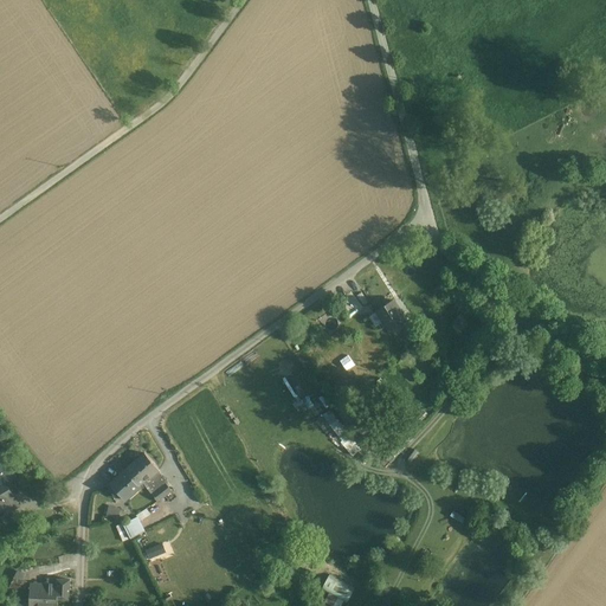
[(393,300),(376,310),(378,311),(384,322),(388,329),(405,318),(393,300)]
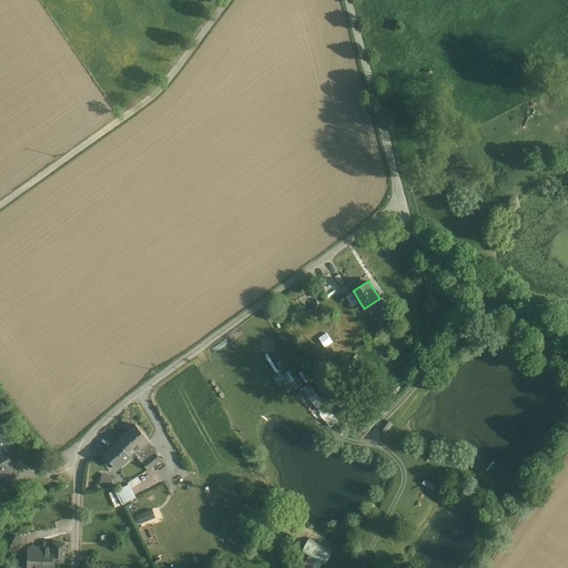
[(354,292),(345,296),(352,306),(359,302),(354,292)]
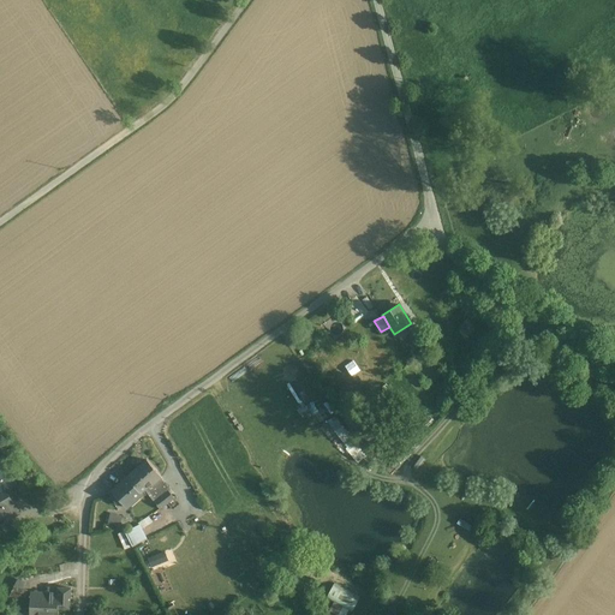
[(470,320),(459,326),(465,336),(476,330),(470,320)]
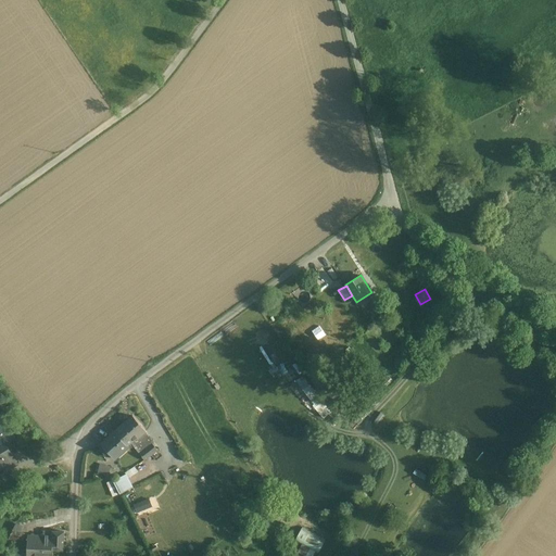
[(376,299),(369,303),(377,315),(383,311),(376,299)]
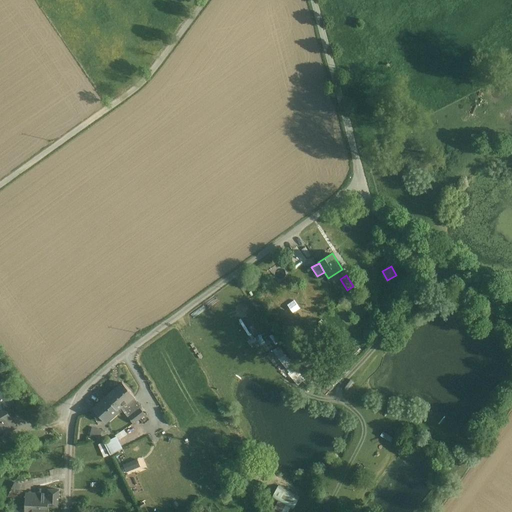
[(279,346),(272,351),(296,381),(303,375),(279,346)]
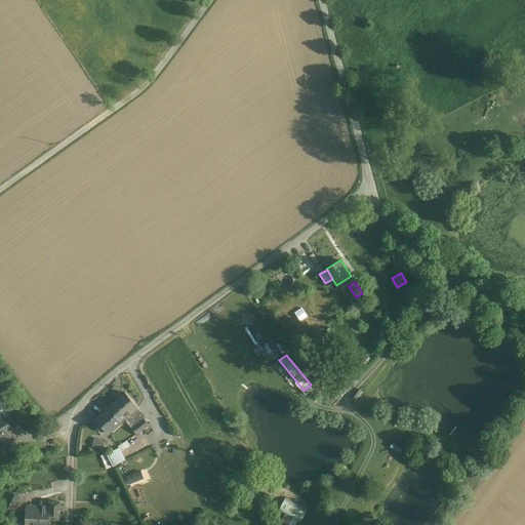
[(125,393),(109,407),(110,408),(115,415),(117,413),(122,419),(124,418),(129,413),(130,413),(137,408),(138,407),(125,393)]
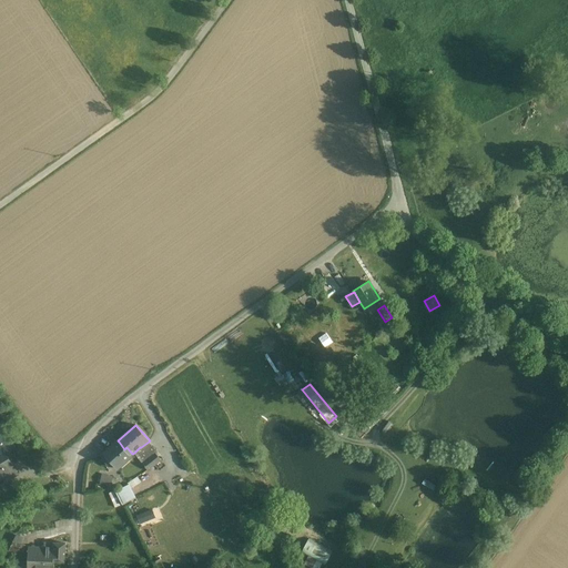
[(16,448),(6,433),(0,435),(0,444),(6,454),(16,448)]
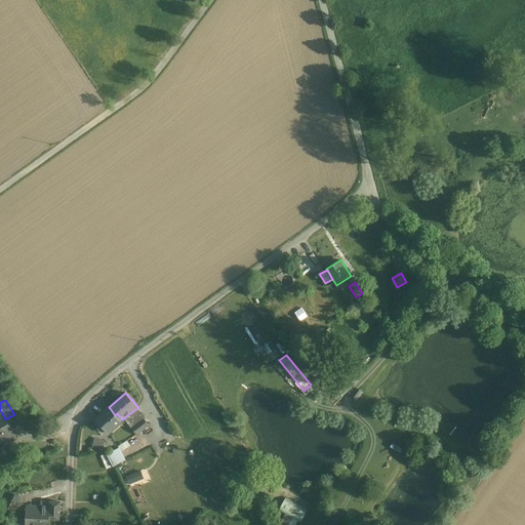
[(110,408),(97,418),(103,425),(106,425),(111,431),(122,421),(121,420),(122,419),(117,413),(115,415),(110,408)]
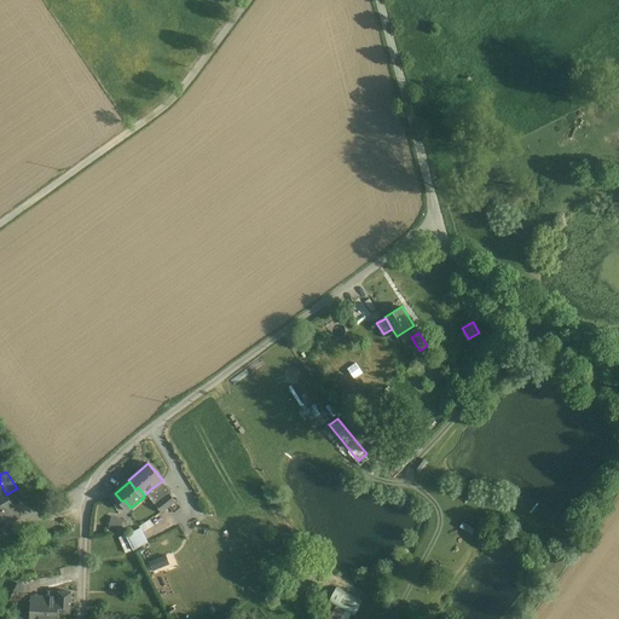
[(162,481),(154,487),(152,487),(146,493),(155,505),(169,493),(172,492),(162,481)]
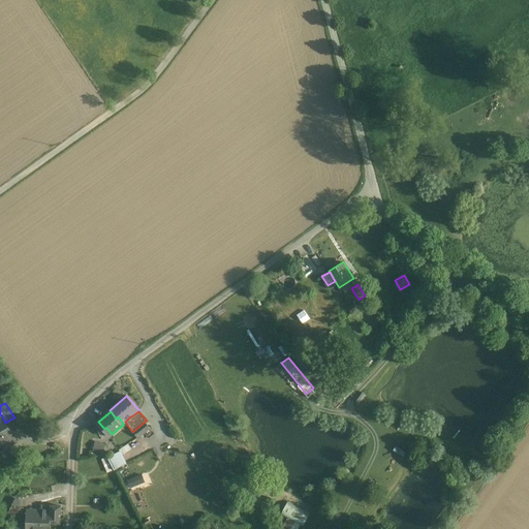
[(5,423),(0,413),(0,446),(3,445),(5,448),(9,446),(17,441),(5,423)]
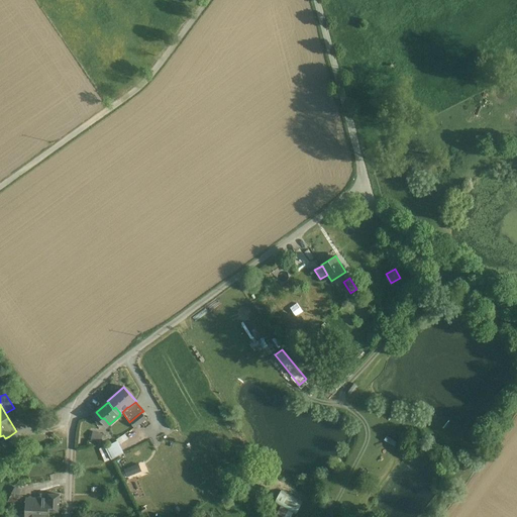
[(141,412),(129,422),(134,428),(146,419),(141,412)]
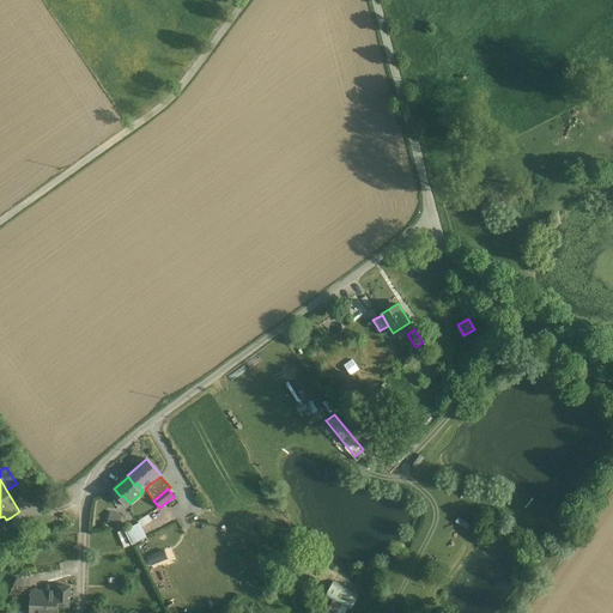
[(108,522),(120,525),(122,513),(110,511),(108,522)]
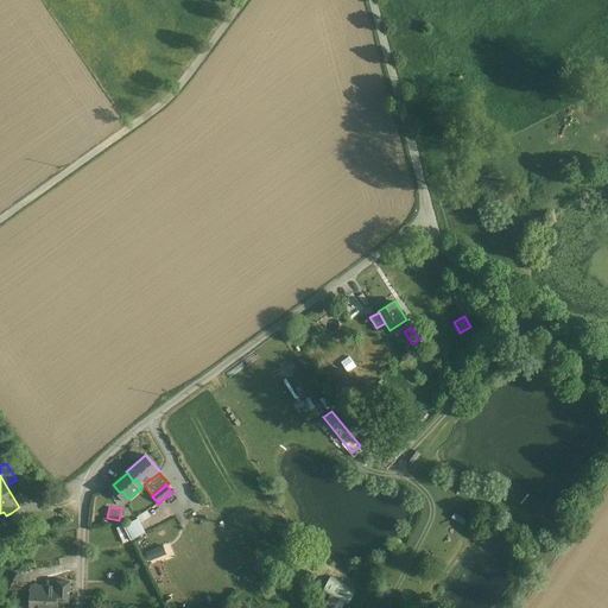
[(141,521),(151,517),(149,511),(139,515),(141,521)]
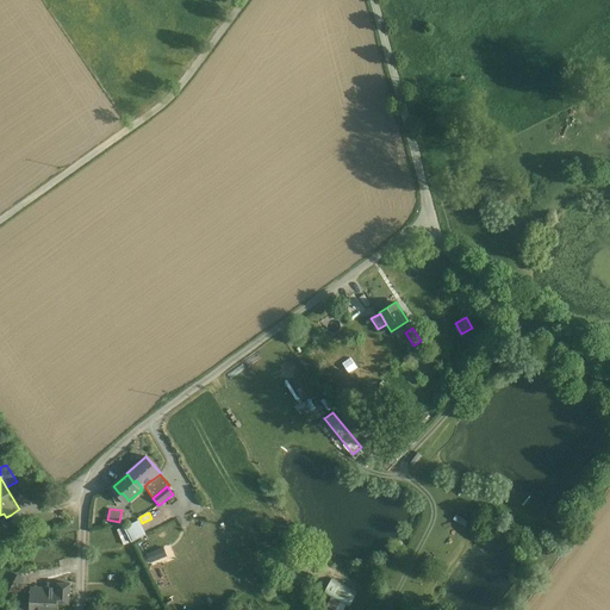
[(6,517),(1,521),(6,529),(17,523),(14,521),(11,515),(6,517)]
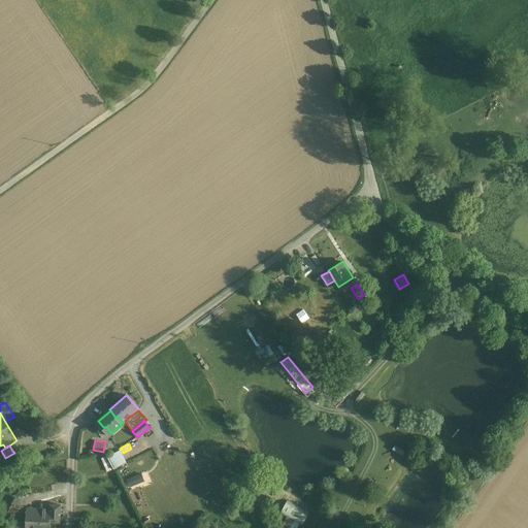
[(120,451),(107,457),(114,469),(126,463),(120,451)]
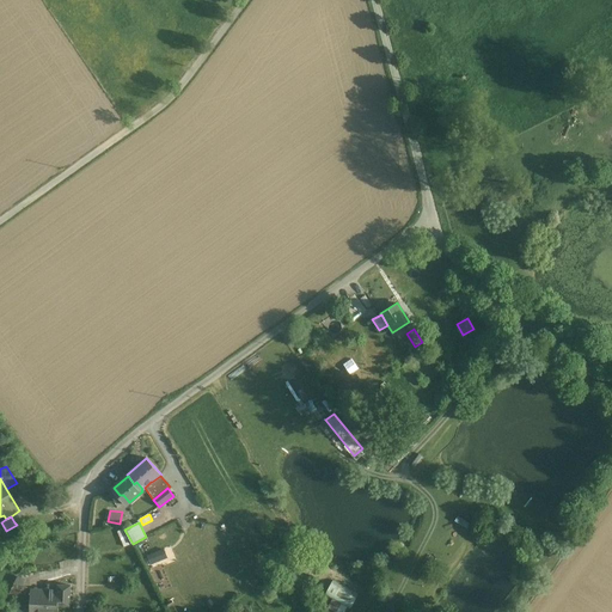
[(147,555),(151,564),(169,558),(165,549),(147,555)]
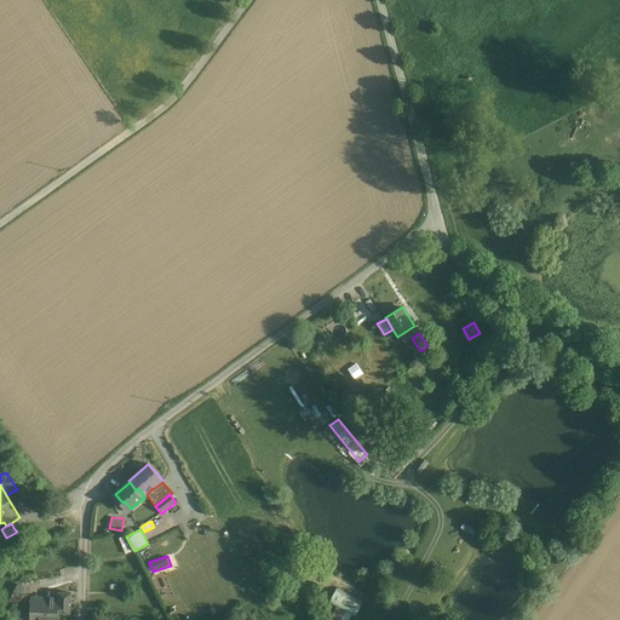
[(33,597),(17,591),(11,598),(11,609),(21,610),(32,613),(33,597)]
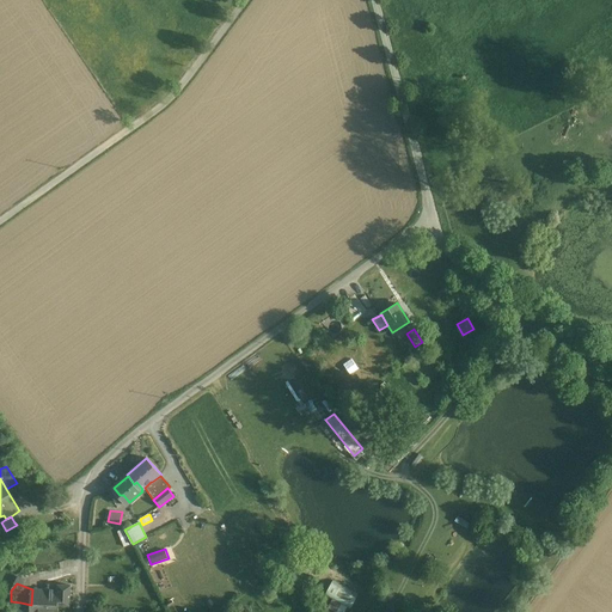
[(72,586),(49,583),(49,589),(32,589),(31,605),(60,607),(60,606),(71,606),(72,586)]
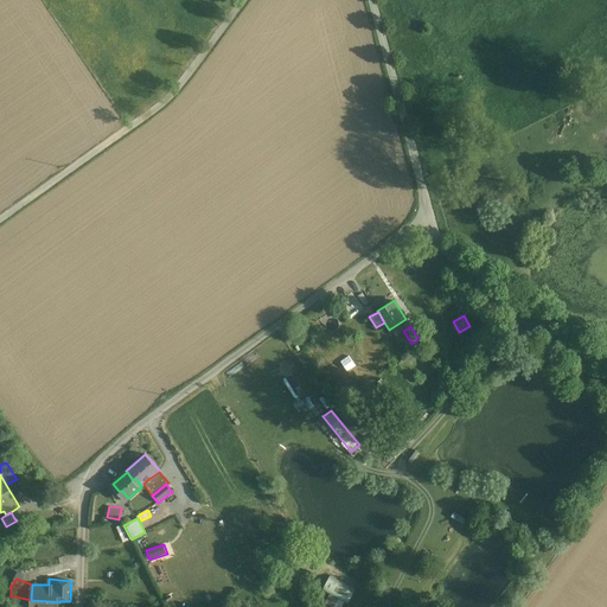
[(325,606),(328,606),(342,606),(344,602),(347,605),(353,589),(326,580),(323,590),(330,592),(325,606)]
